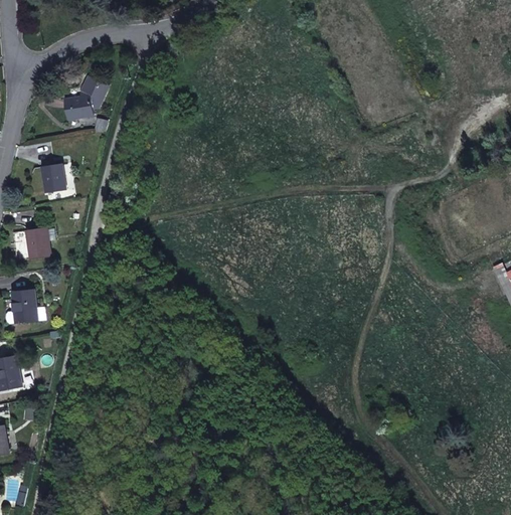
[(96,108),(107,86),(88,75),(78,94),(79,97),(63,100),(66,120),(92,116),(92,109),(96,108)]
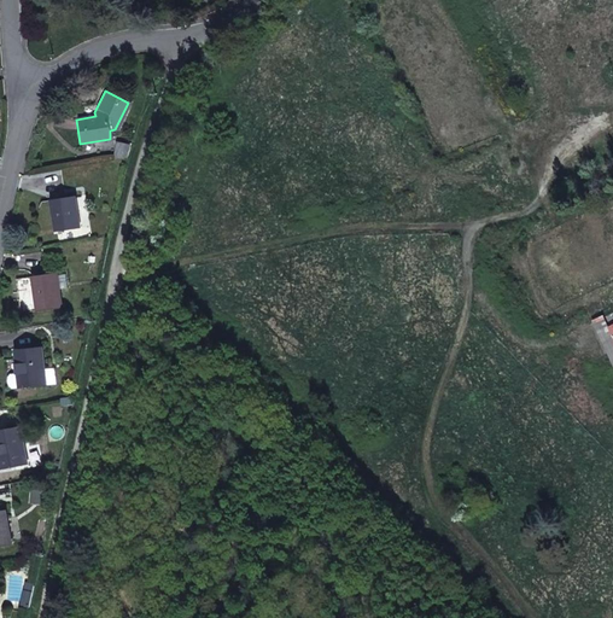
[(127,145),(115,143),(111,159),(124,157),(127,145)]
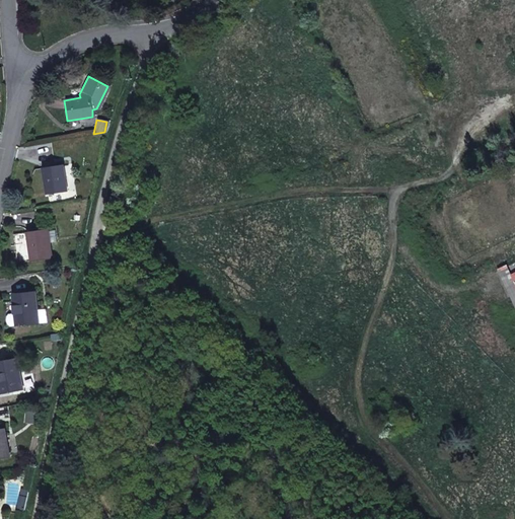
[(61,165),(41,168),(45,194),(64,191),(61,165)]
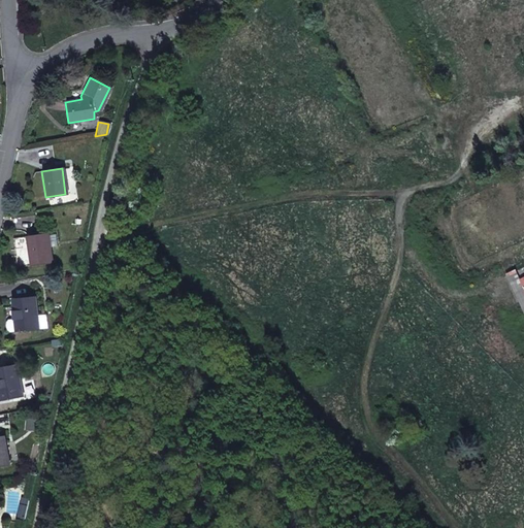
[(46,235),(46,233),(26,236),(30,266),(50,263),(47,248),(46,235)]
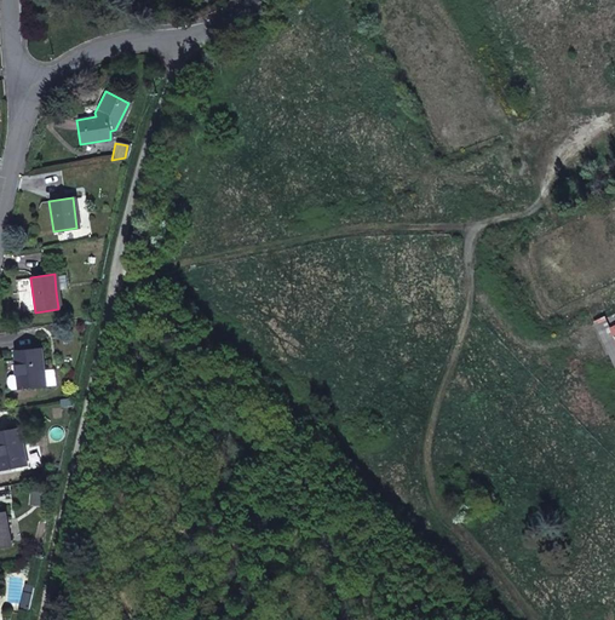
[(63,275),(55,276),(56,291),(65,288),(63,275)]
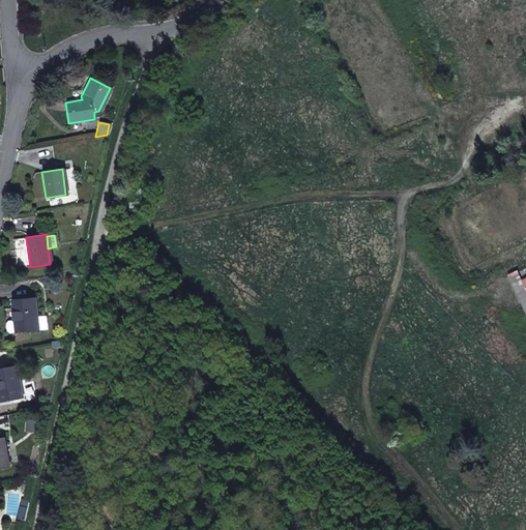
[(517,270),(506,274),(525,314),(525,313),(525,276),(521,280),(517,270)]
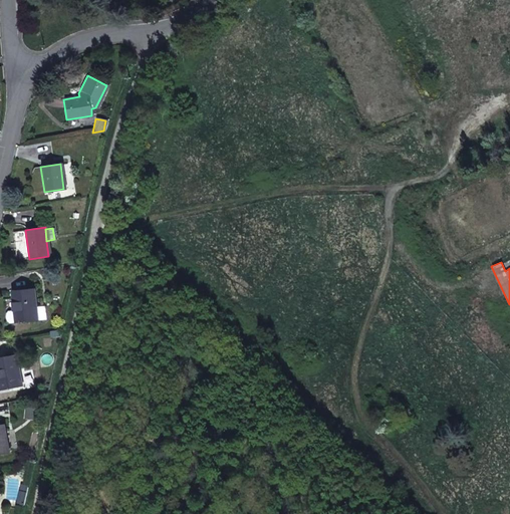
[(35,320),(33,307),(31,288),(11,290),(13,310),(14,322),(35,320)]
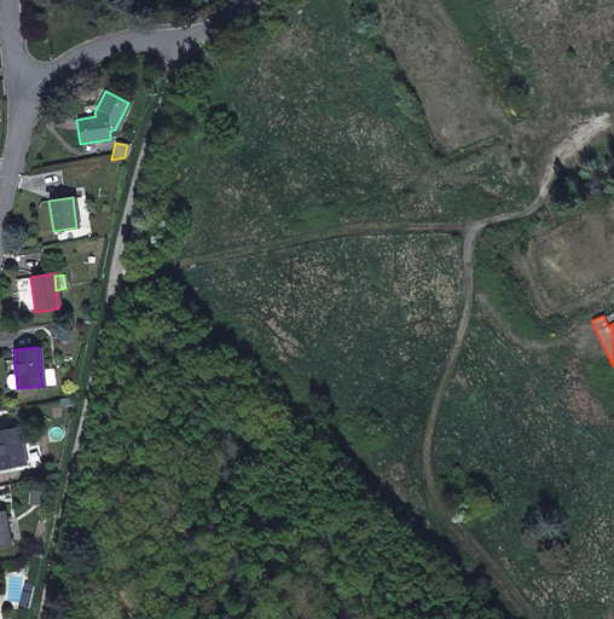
[(51,369),(40,370),(42,386),(53,385),(51,369)]
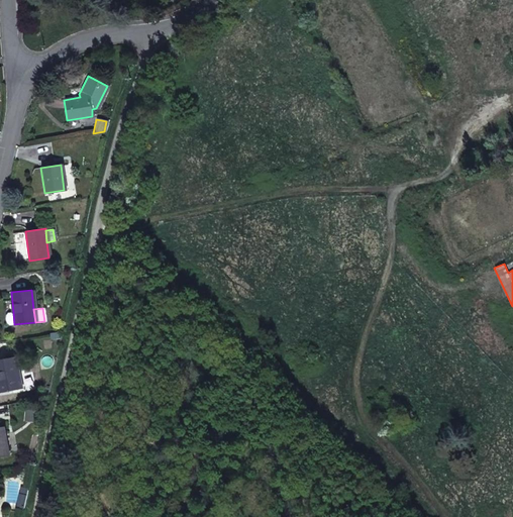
[(7,325),(14,324),(13,312),(6,313),(4,315),(3,318),(4,320),(5,323),(7,325)]
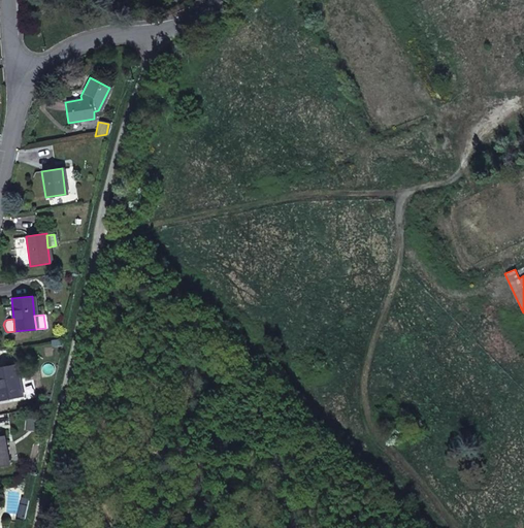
[(13,364),(0,366),(0,400),(20,396),(13,364)]
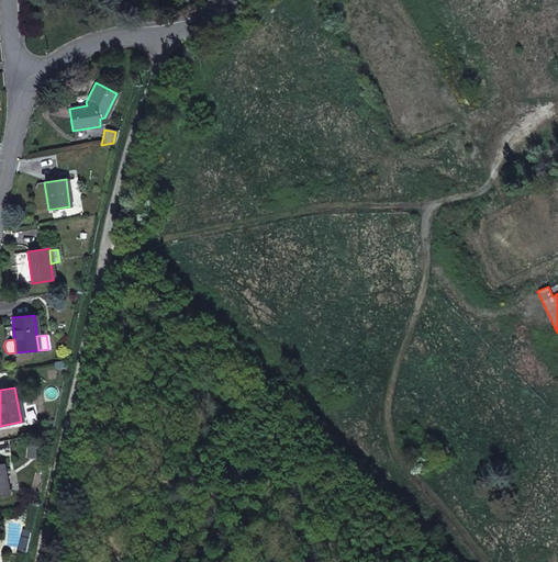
[(26,539),(20,537),(17,552),(23,553),(26,539)]
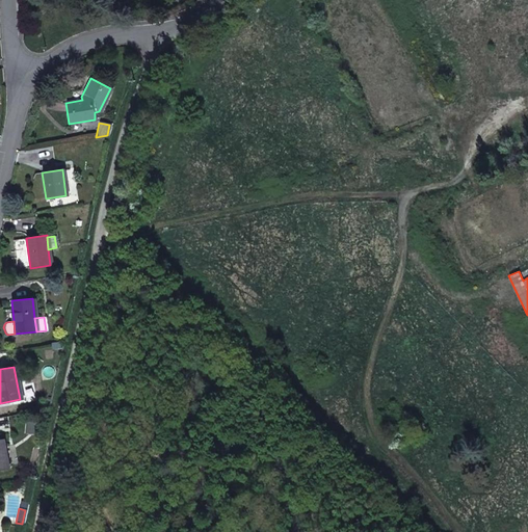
All buildings are outlined.
